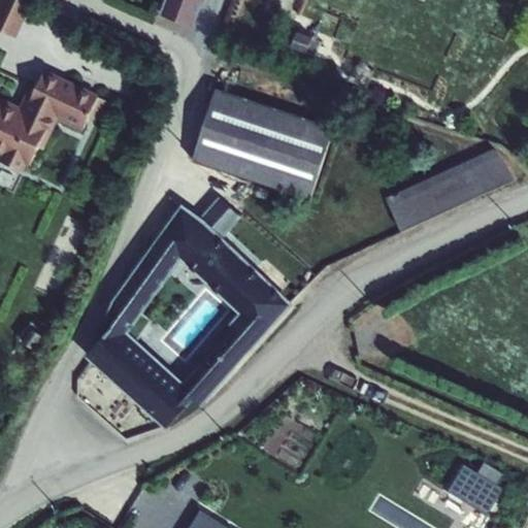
[(0,0),(0,27),(21,34),(32,0),(0,0)]
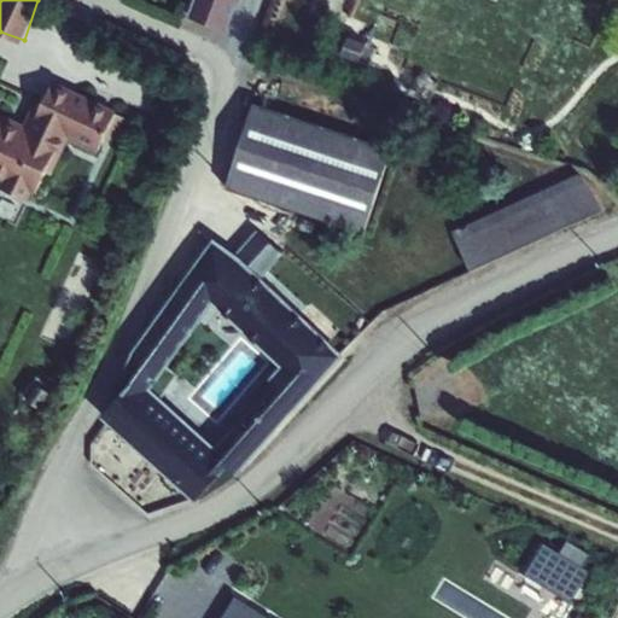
[(192,0),(186,16),(225,30),(237,0),(192,0)]
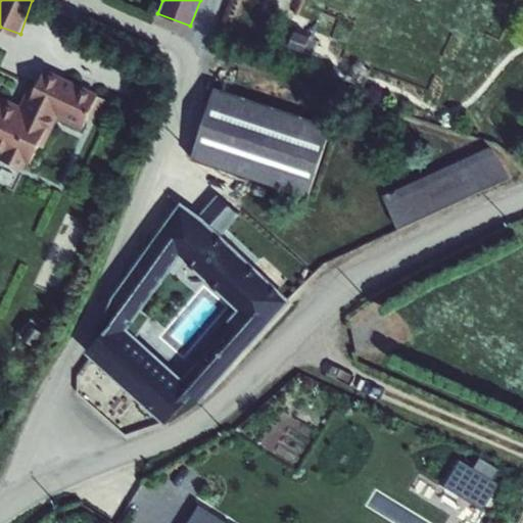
[(21,105),(0,95),(0,150),(3,152),(1,159),(25,171),(27,164),(31,165),(40,147),(44,149),(59,119),(83,130),(89,116),(98,121),(107,99),(98,96),(99,93),(46,68),(36,88),(31,86),(21,105)]
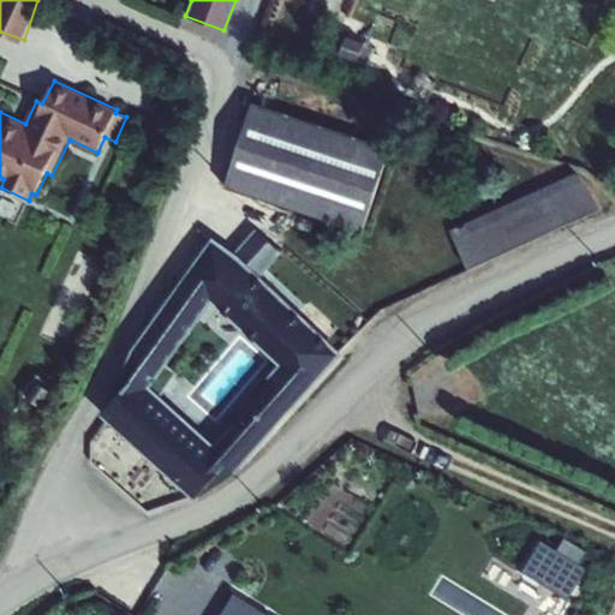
[(244,103),(224,189),(368,222),(388,137),(244,103)]
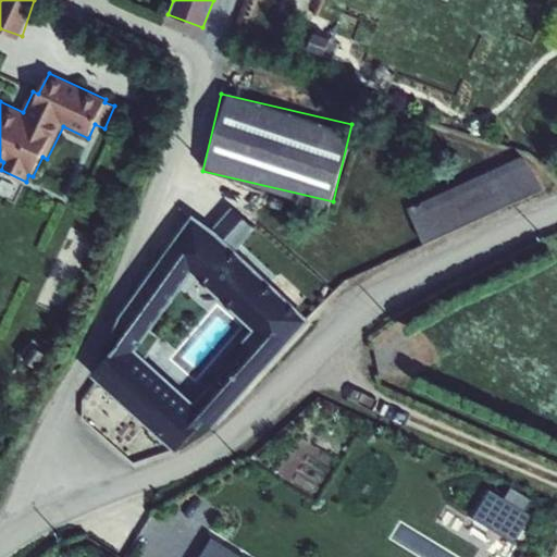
[(541,189),(520,157),(407,209),(423,244),(541,189)]
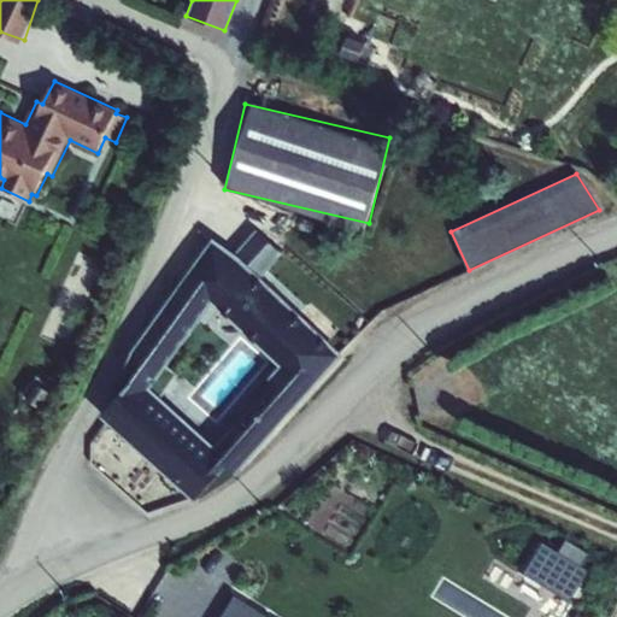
[(225,466),(238,474),(340,356),(256,277),(269,260),(225,224),(212,241),(156,318),(131,351),(124,372),(133,378),(100,418),(193,501),(225,466)]
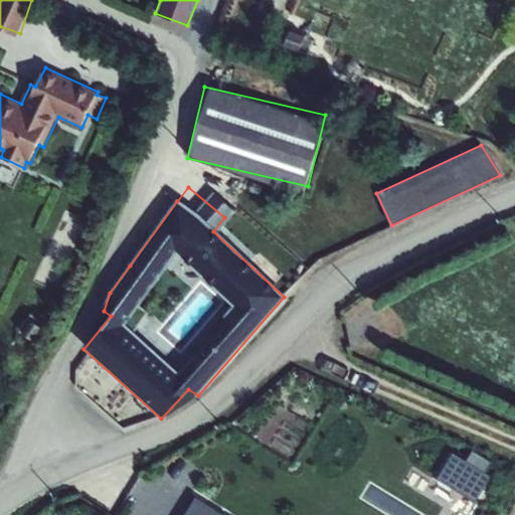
[(233,514),(194,493),(182,514),(233,514)]
